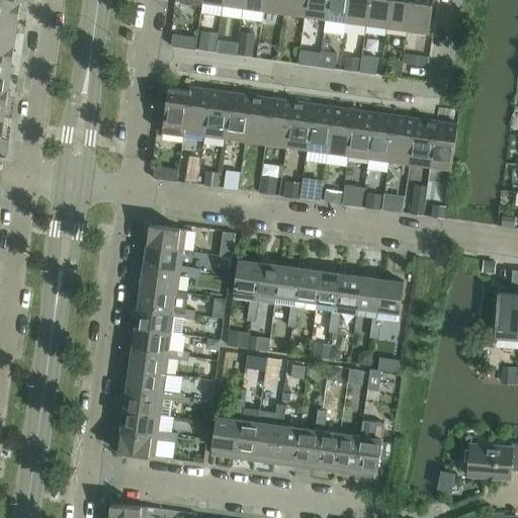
[(0,0),(0,8),(20,12),(21,3),(21,0),(0,0)]
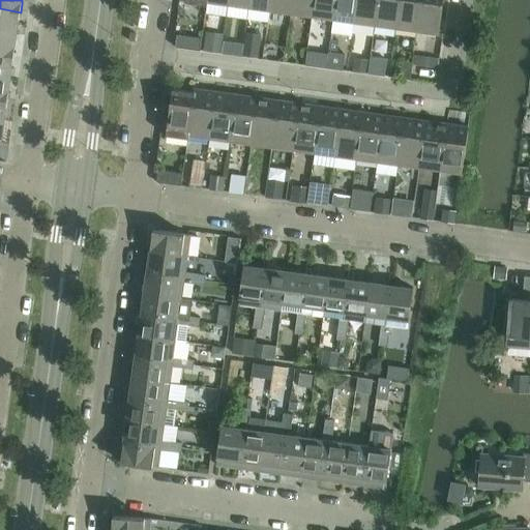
[(251,0),(249,7),(270,10),(271,0),(251,0)]
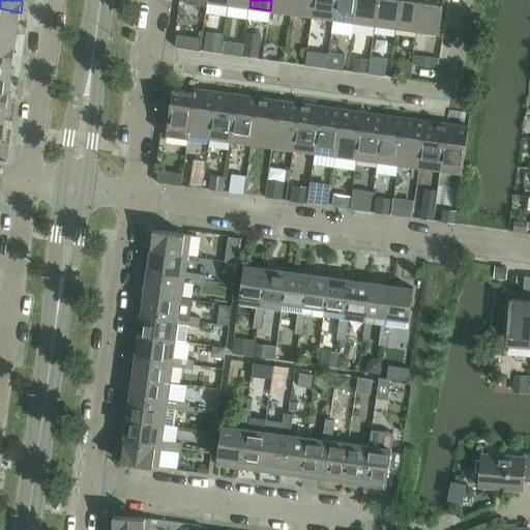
[(271,0),(270,10),(291,13),(293,0),(271,0)]
